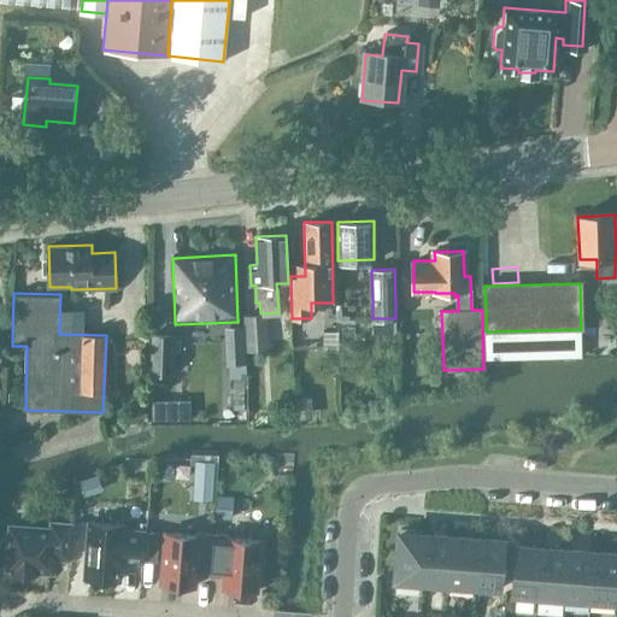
[(260,312),(246,313),(247,348),(262,348),(260,313),(260,312)]
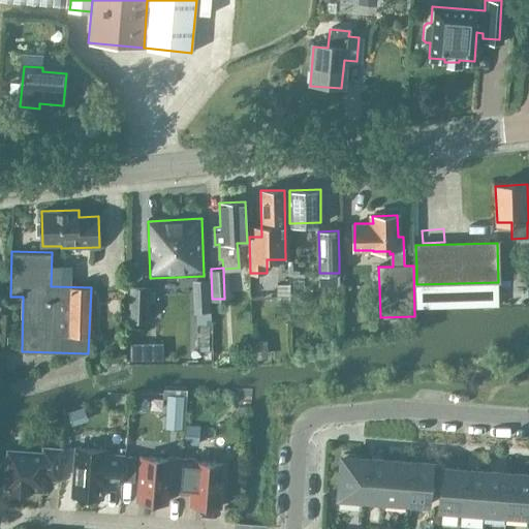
[(131,285),(130,320),(149,320),(150,286),(131,285)]
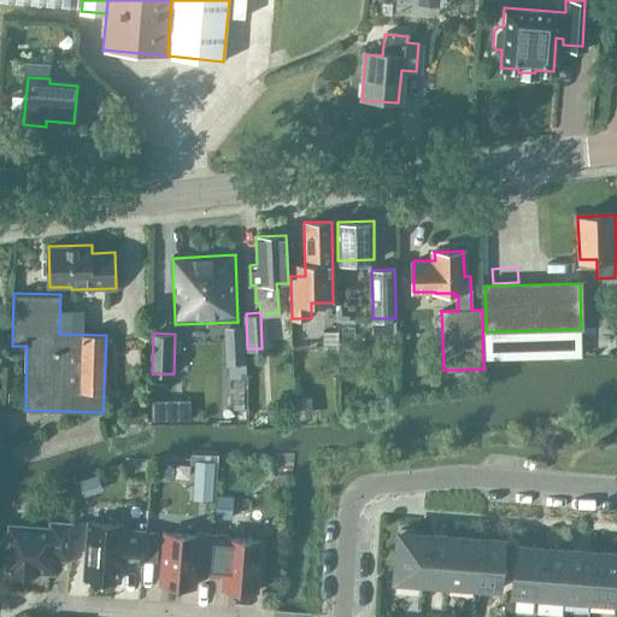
[(191,400),(152,400),(152,419),(191,419),(191,400)]
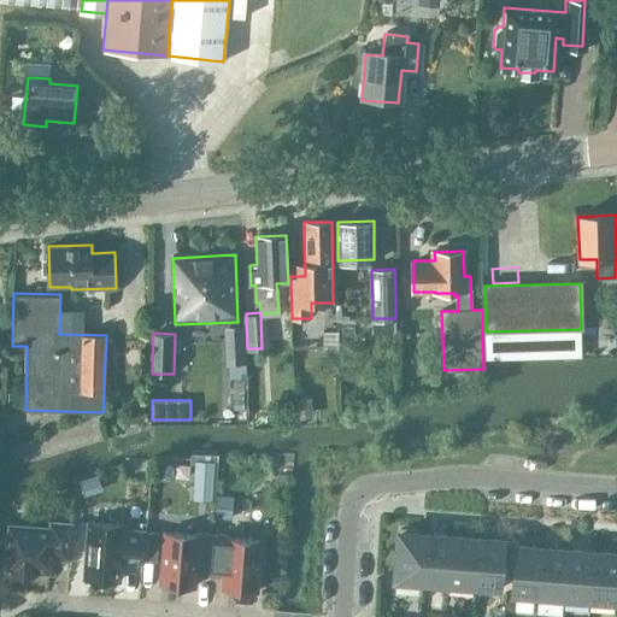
[(189,457),(169,458),(169,497),(189,497),(189,457)]
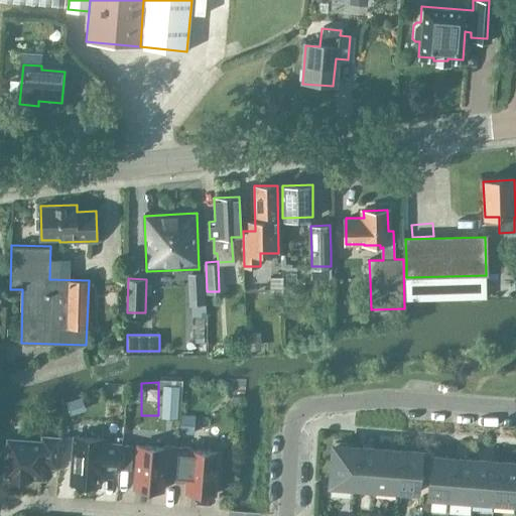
[(182,386),(163,385),(162,399),(181,400),(182,386)]
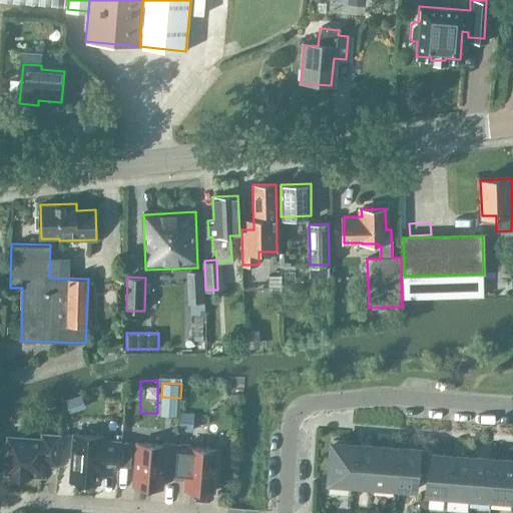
[(42,439),(8,437),(6,472),(10,473),(10,476),(13,476),(16,479),(23,479),(26,477),(29,477),(30,474),(44,475),(45,464),(58,465),(60,436),(43,434),(42,439)]
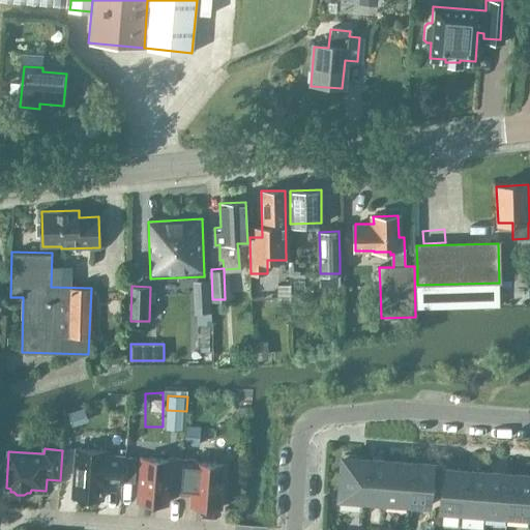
[(77,448),(72,496),(104,498),(105,481),(123,482),(125,457),(107,454),(107,451),(77,448)]
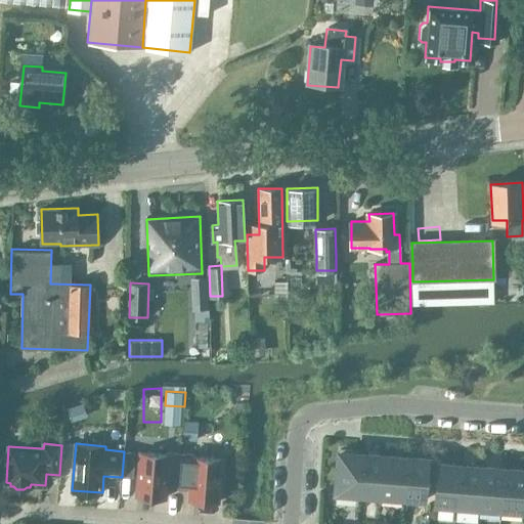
[(340,452),(336,493),(359,494),(362,454),(353,453),(353,451),(341,450),(341,452),(340,452)]
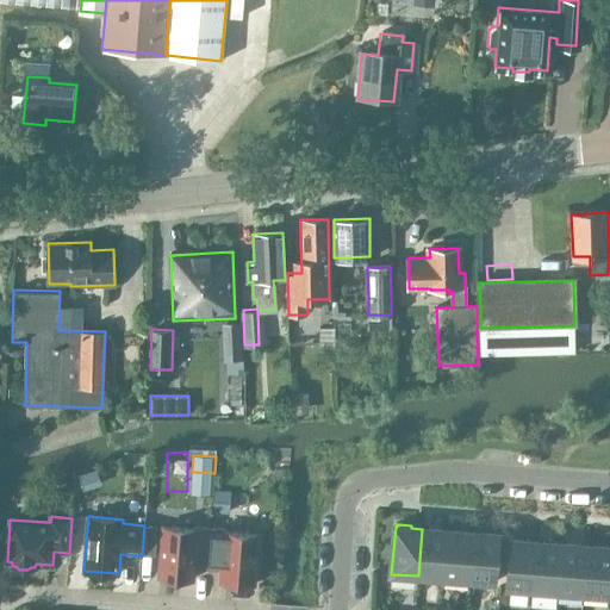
[(193,579),(194,567),(209,568),(210,541),(211,541),(211,529),(195,528),(195,530),(163,528),(160,577),(181,578),(181,577),(191,577),(191,579),(193,579)]
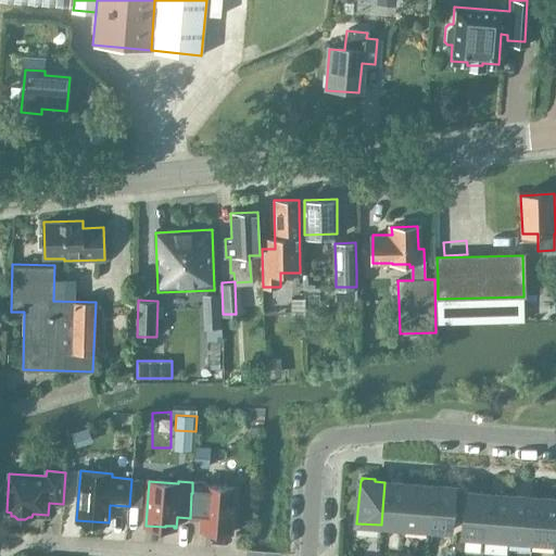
[(384,482),(381,525),(405,527),(408,483),(384,482)]
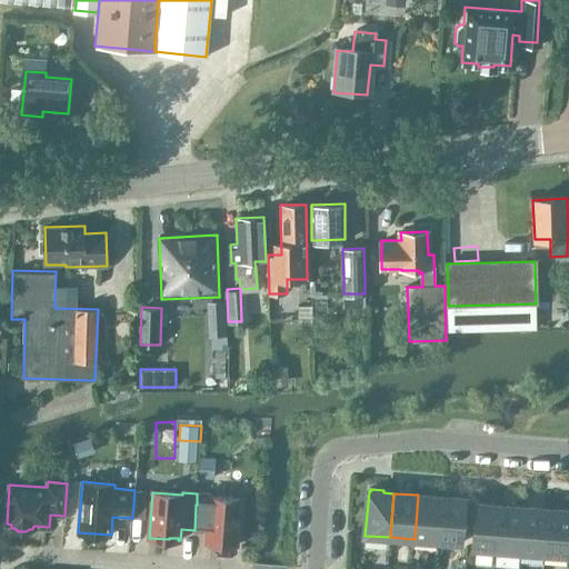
[(418,495),(415,539),(439,541),(442,497),(418,495)]
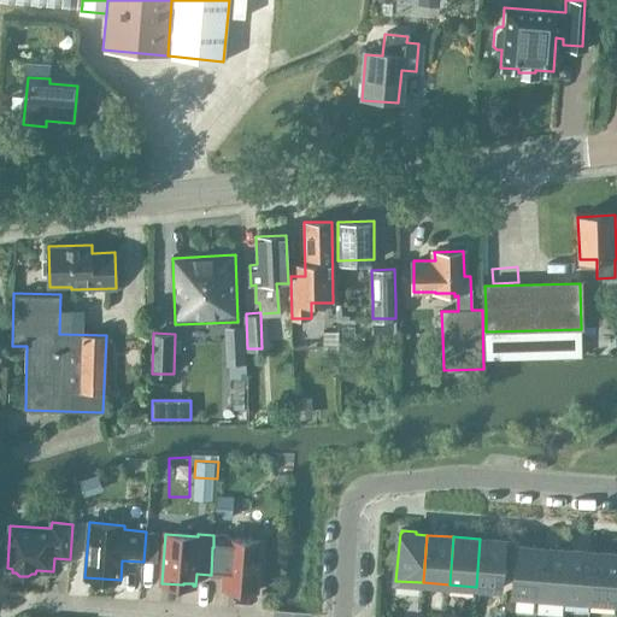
[(211,575),(224,576),(224,588),(225,588),(225,586),(236,587),(236,589),(257,591),(262,540),(228,538),(227,548),(213,547),(212,547),(211,575)]
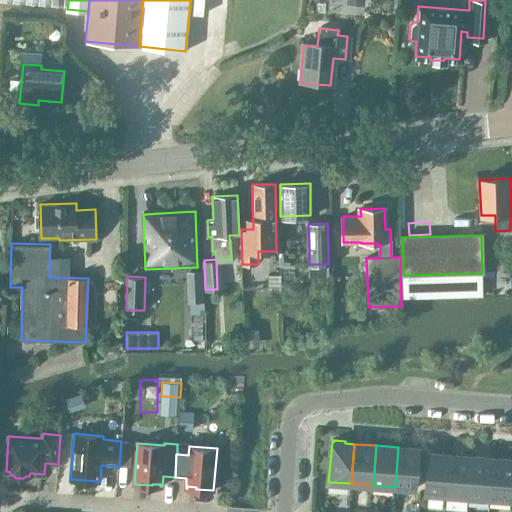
[(398,447),(395,487),(417,489),(420,449),(398,447)]
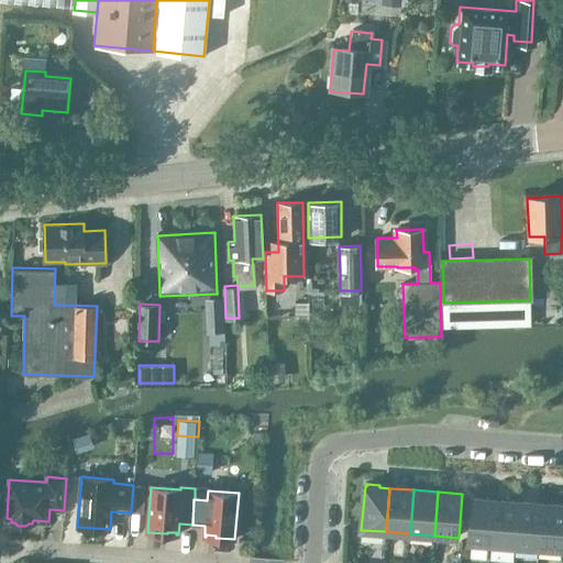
[(467,542),(492,544),(495,500),(471,498),(467,542)]
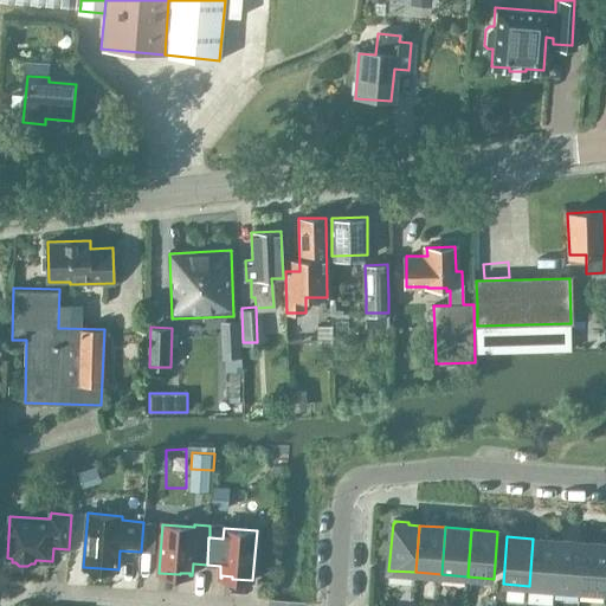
[(533,539),(529,586),(555,588),(559,541),(533,539)]
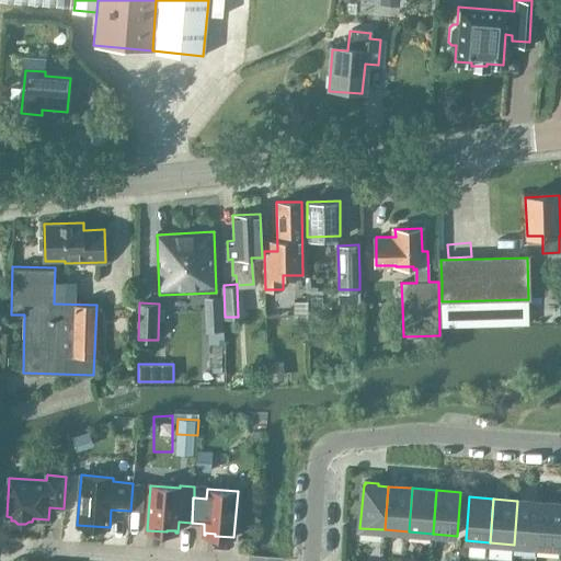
[(517,501),(514,545),(537,546),(540,502),(517,501)]
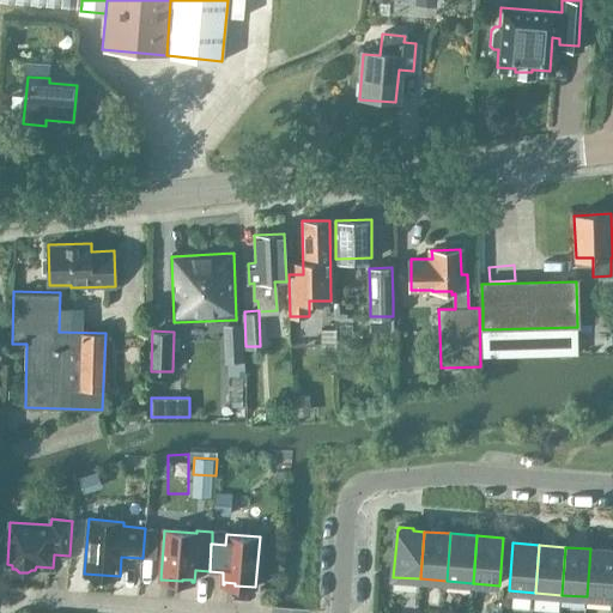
[(612,550),(590,548),(587,596),(612,599),(612,598),(612,550)]
